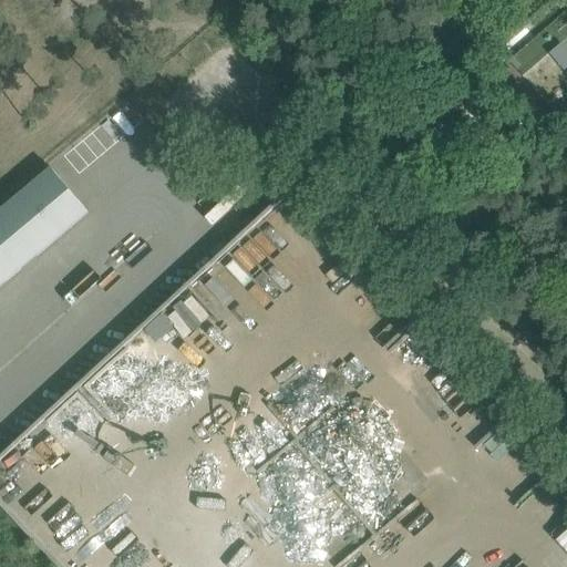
[(566,54),(556,44),(524,79),(566,119),(566,54)]
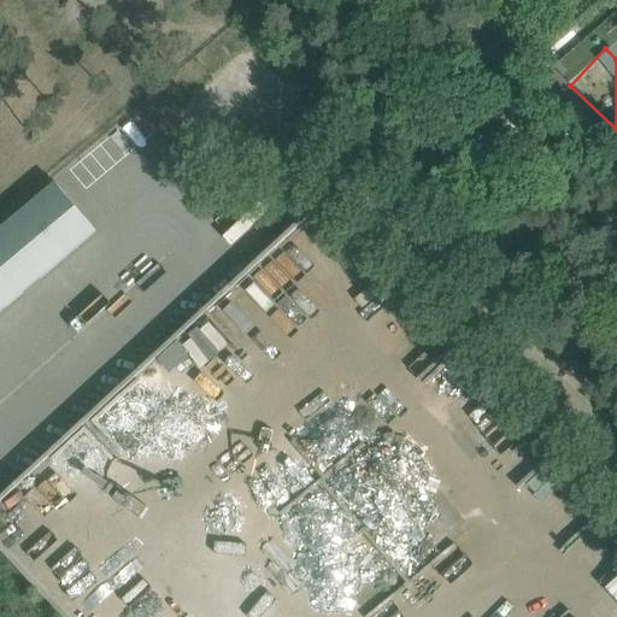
[(0,312),(97,231),(56,183),(0,229),(0,312)]
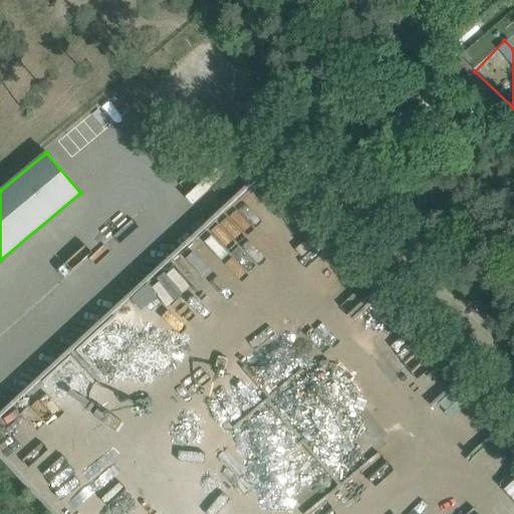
[(152,172),(133,188),(155,215),(174,199),(152,172)]
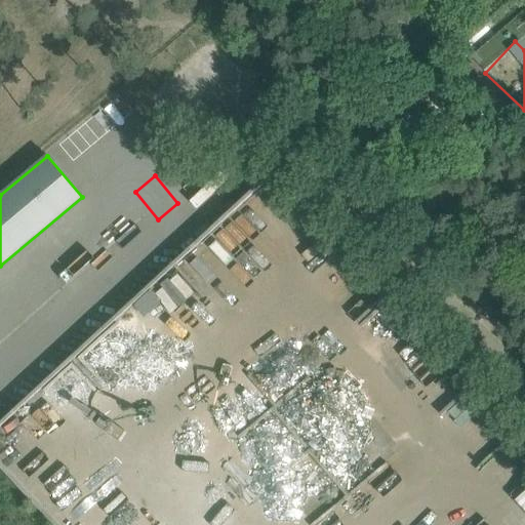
[(170,311),(193,291),(176,273),(154,293),(170,311)]
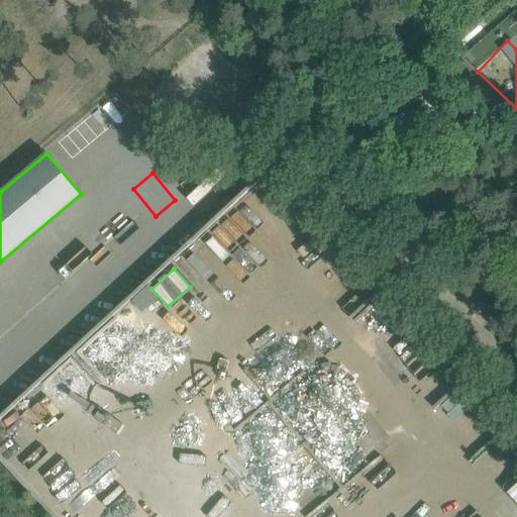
[(516,477),(503,490),(516,504),(516,477)]
